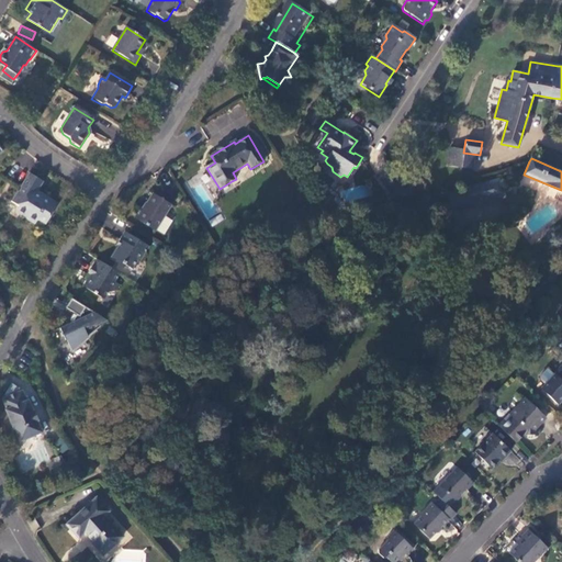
[(46,225),(58,205),(42,194),(40,198),(35,195),(37,192),(43,183),(30,175),(21,189),(21,190),(19,193),(18,193),(12,203),(19,208),(17,211),(27,217),(26,221),(35,225),(37,221),(46,225)]
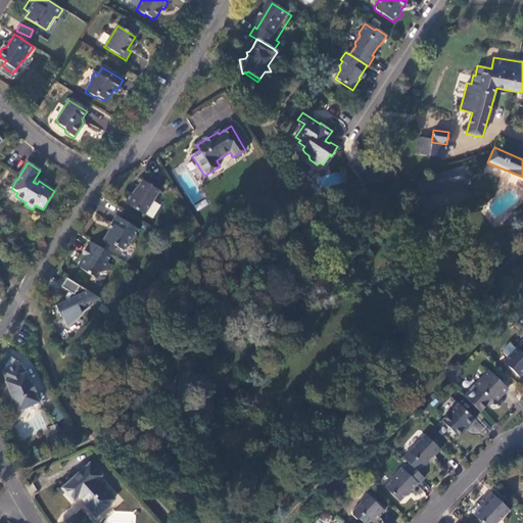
[(433,173),(437,190),(471,183),(467,165),(433,173)]
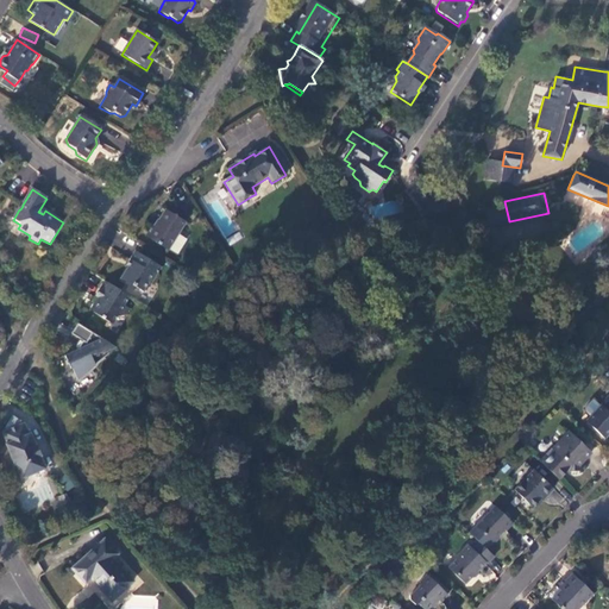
[(400,200),(369,206),(371,219),(403,212),(400,200)]
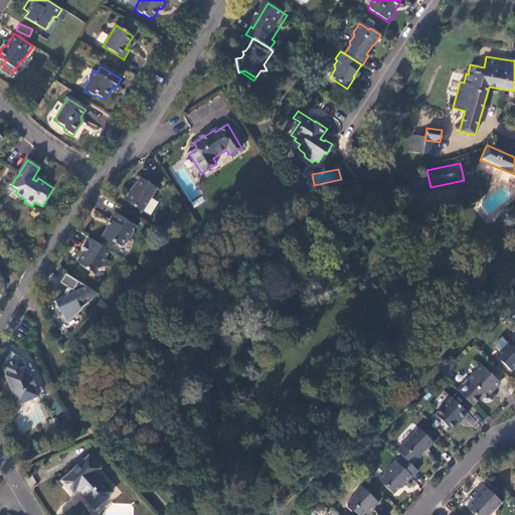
[(132,192),(129,191),(123,201),(142,212),(156,188),(140,179),(132,192)]
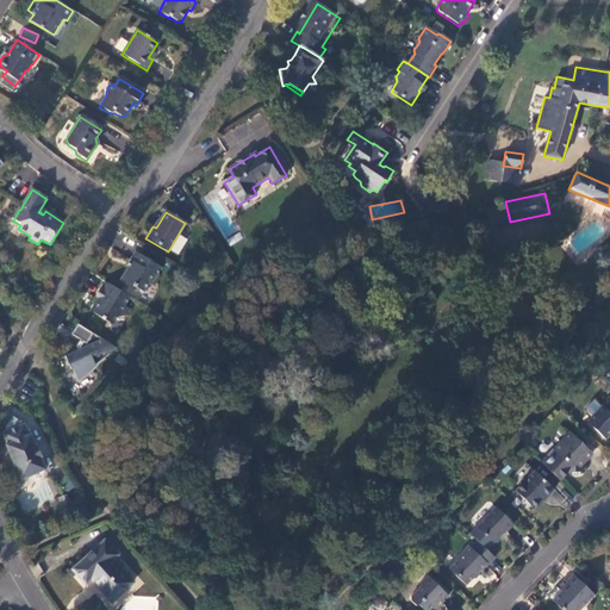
[(148,286),(151,285),(161,269),(136,253),(130,262),(132,263),(129,269),(120,282),(129,287),(132,286),(143,293),(148,286)]
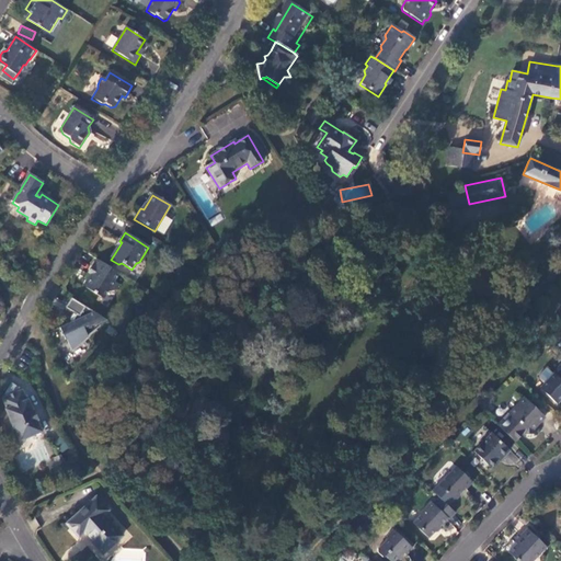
[(114,283),(119,274),(96,260),(88,274),(90,275),(87,282),(90,283),(87,289),(104,300),(109,294),(116,292),(119,286),(114,283)]
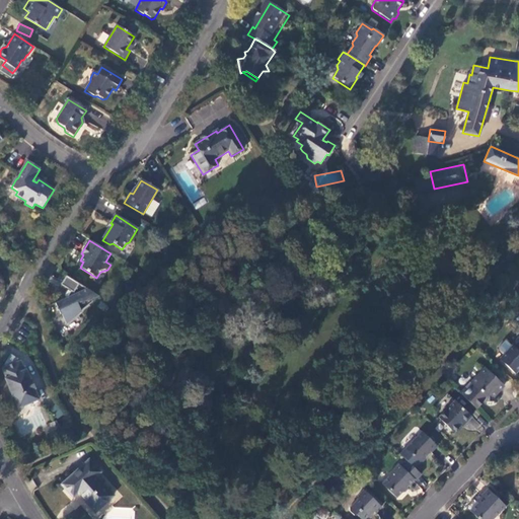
[(92,301),(99,297),(67,277),(61,286),(71,292),(66,299),(56,304),(57,308),(56,309),(57,312),(59,311),(61,315),(68,312),(72,320),(93,303),(92,301)]
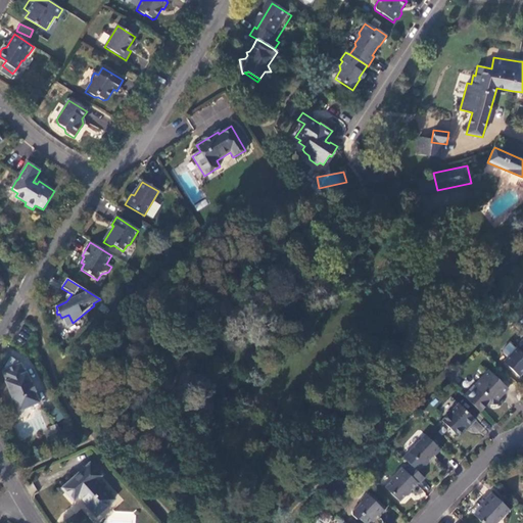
[(516,349),(504,363),(519,377),(522,372),(522,340),(522,341),(516,348),(516,349)]
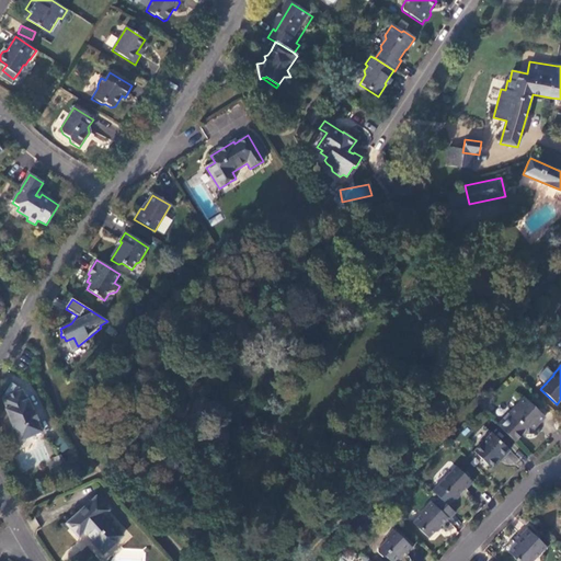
[(11,382),(1,398),(6,408),(4,409),(10,420),(8,421),(8,423),(10,430),(12,431),(13,430),(19,442),(42,432),(37,421),(38,420),(33,409),(33,410),(27,399),(26,399),(22,389),(11,382)]
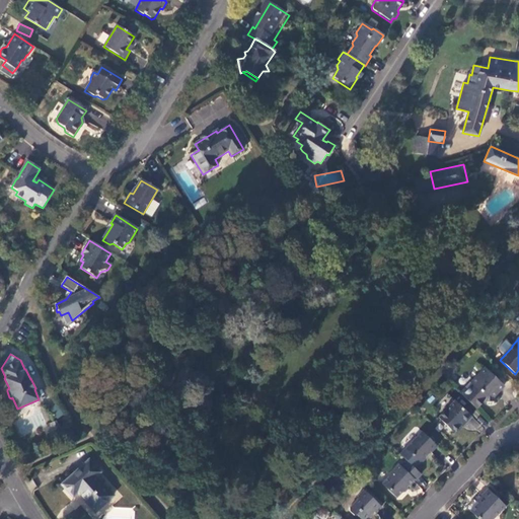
[(485,368),(470,382),(460,393),(476,409),(483,402),(494,401),(494,396),(504,386),(485,368)]
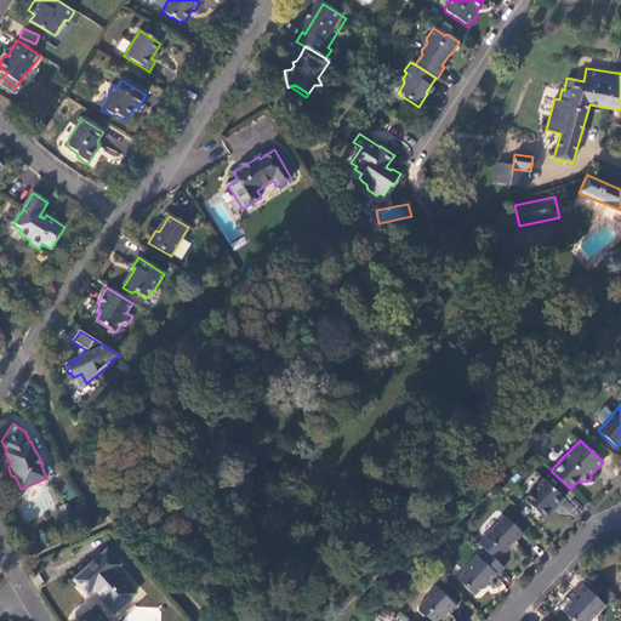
[(533,490),(524,500),(533,508),(533,512),(537,517),(541,517),(542,518),(553,507),(554,508),(564,499),(543,479),(541,482),(539,482),(533,488),(533,490)]
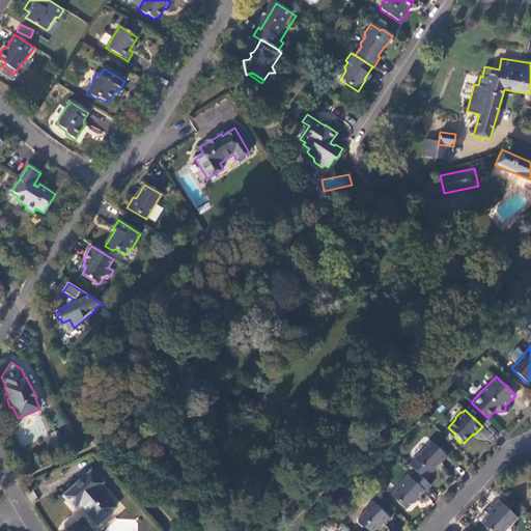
[(430,442),(414,459),(428,473),(431,473),(436,469),(435,466),(439,462),(441,464),(447,456),(430,442)]
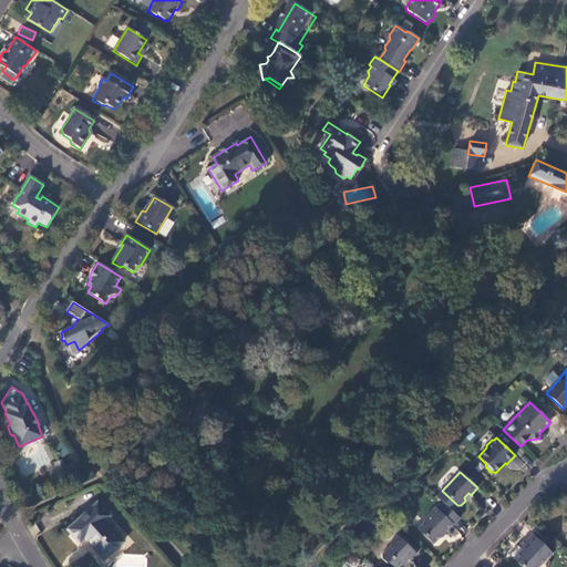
[(110,516),(96,502),(66,529),(74,537),(105,522),(104,521),(110,516)]
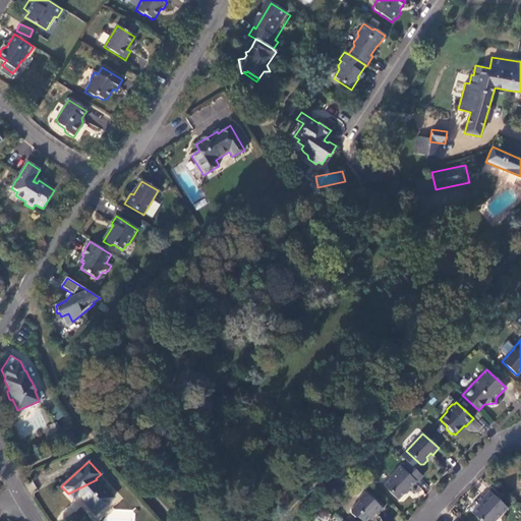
[(407,462),(402,468),(400,466),(389,477),(390,478),(384,485),(398,500),(415,481),(416,483),(422,476),(407,462)]
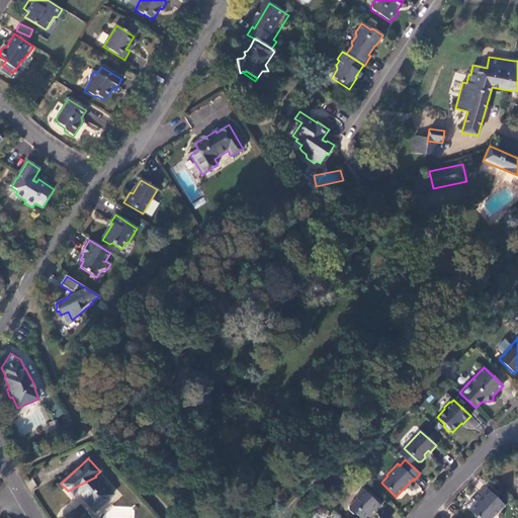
[(96,477),(68,491),(73,496),(77,492),(94,511),(112,495),(96,477)]
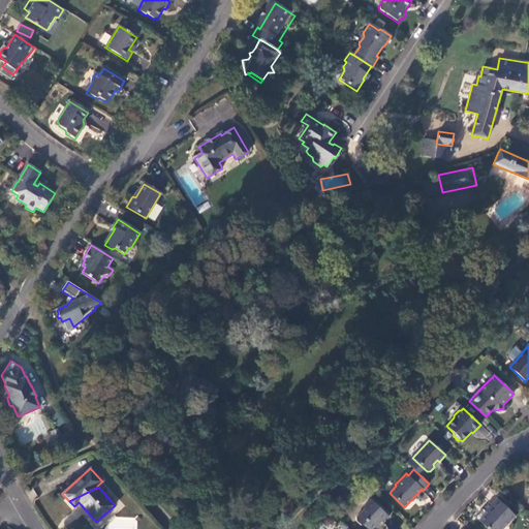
[(370,499),(364,505),(364,509),(355,518),(355,522),(361,526),(364,526),(367,528),(371,528),(379,521),(382,524),(389,517),(370,499)]
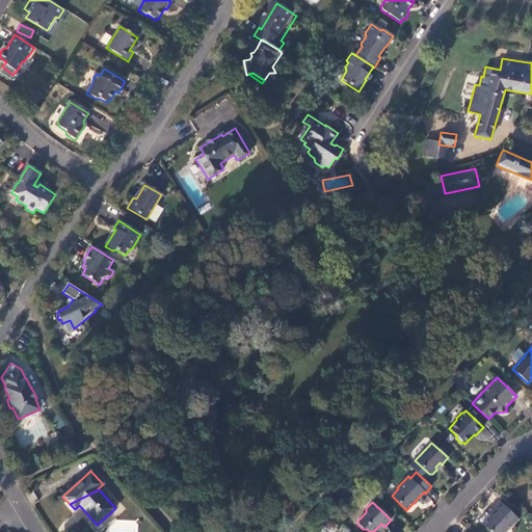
[(491,506),(485,512),(478,521),(482,524),(489,531),(504,531),(517,519),(500,502),(494,507),(491,506)]
